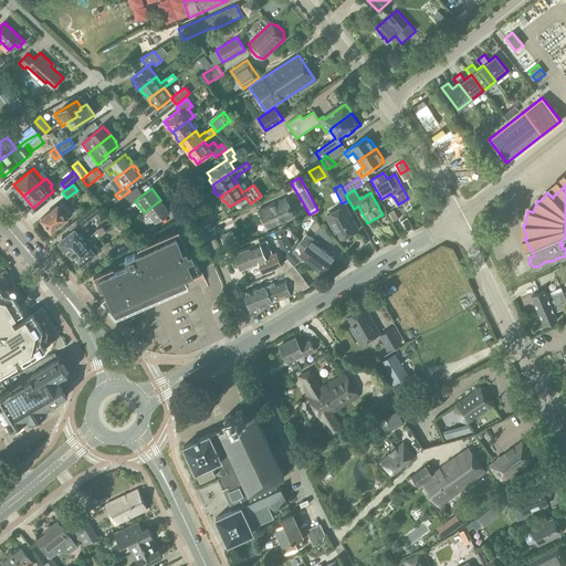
[(97,191),(93,194),(106,209),(109,206),(97,191)]
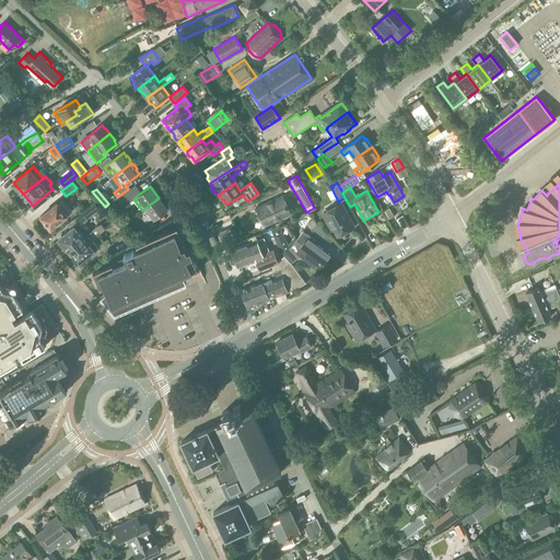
[(115,199),(111,202),(121,211),(127,207),(124,205),(133,196),(129,189),(118,198),(117,197),(115,199)]
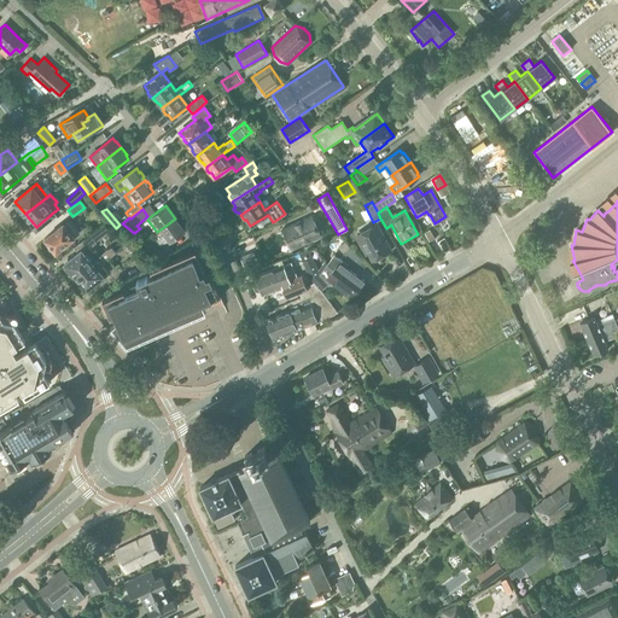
[(320,237),(310,216),(281,229),(291,250),(320,237)]
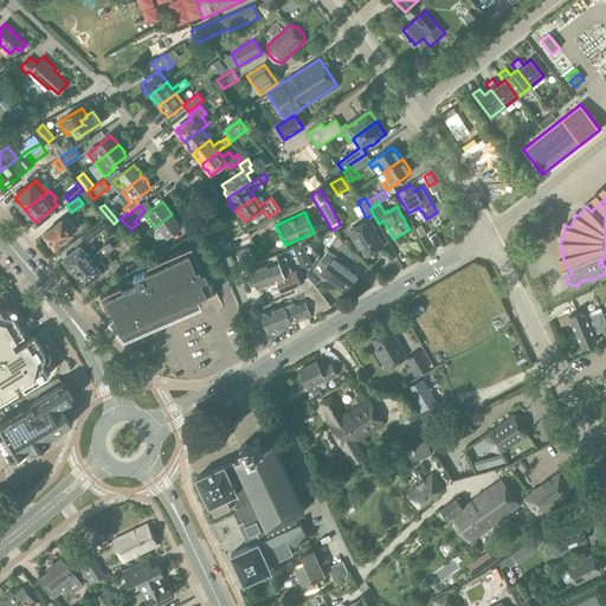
[(181,226),(172,214),(158,225),(167,237),(181,226)]
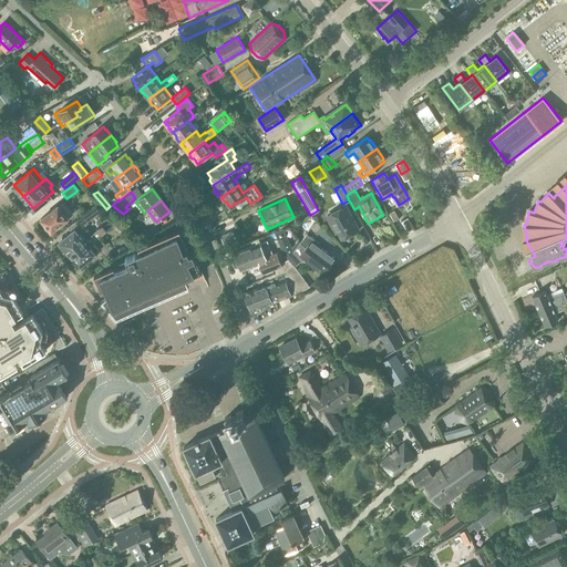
[(51,232),(73,214),(63,202),(41,218),(45,225),(44,226),(44,228),(45,230),(48,230),(50,229),(51,232)]
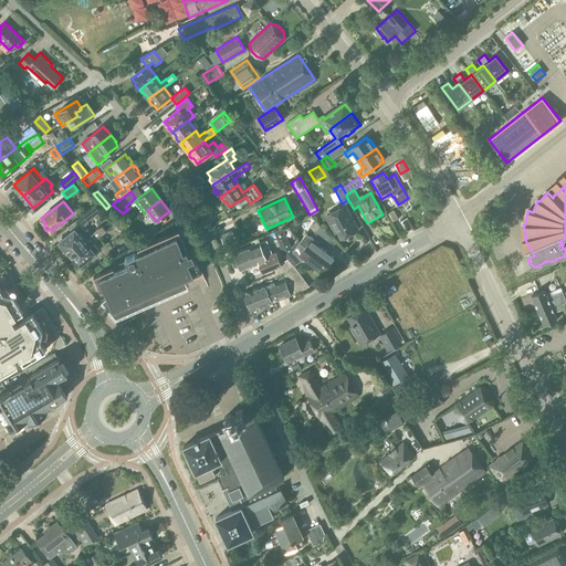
[(100,210),(95,205),(81,217),(85,222),(100,210)]
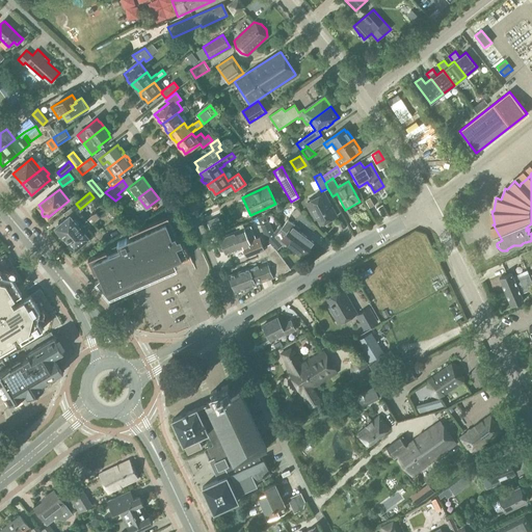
[(327,203),(328,202),(324,193),(309,202),(320,223),(336,215),(331,207),(330,207),(327,203)]
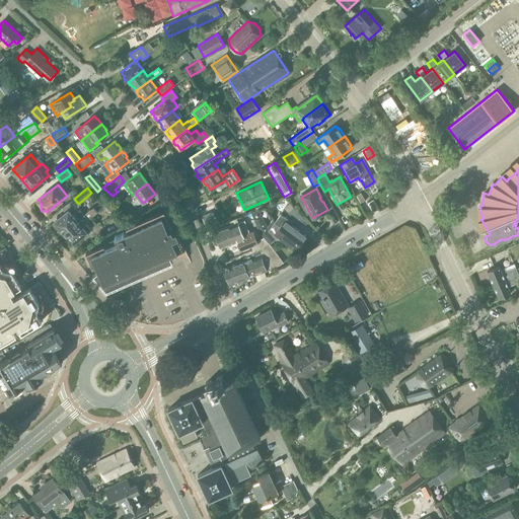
[(360,203),(365,200),(361,193),(356,196),(360,203)]
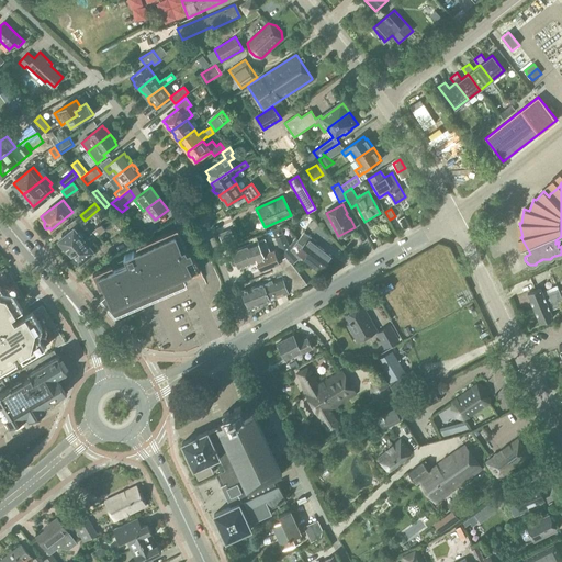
[(68,251),(88,235),(90,233),(85,225),(81,227),(78,223),(58,239),(68,251)]
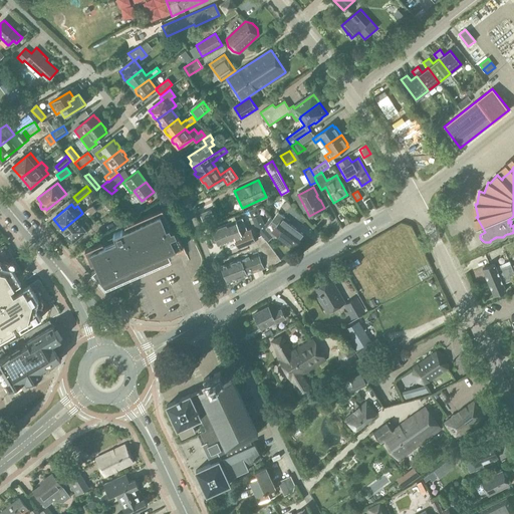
[(141,204),(131,211),(134,215),(144,209),(141,204)]
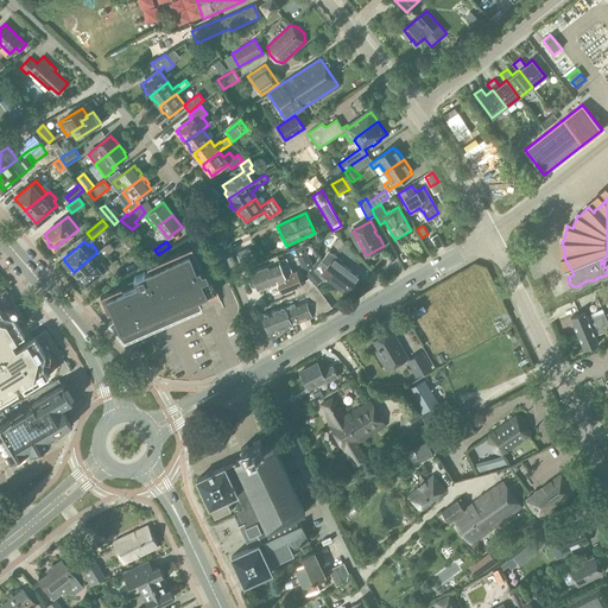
[(105,246),(99,251),(103,257),(113,248),(109,244),(105,246)]
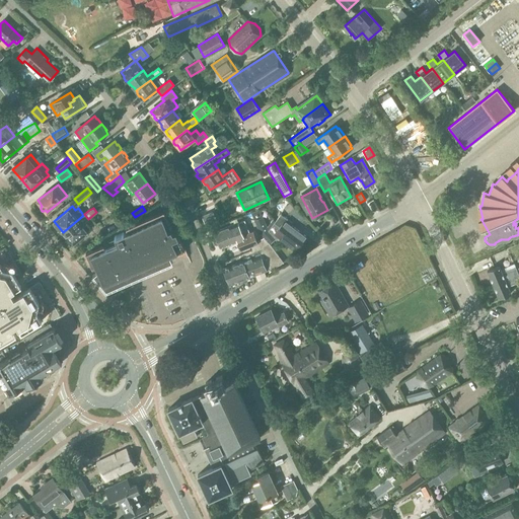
[(293,208),(288,213),(300,223),(303,226),(307,223),(293,208)]
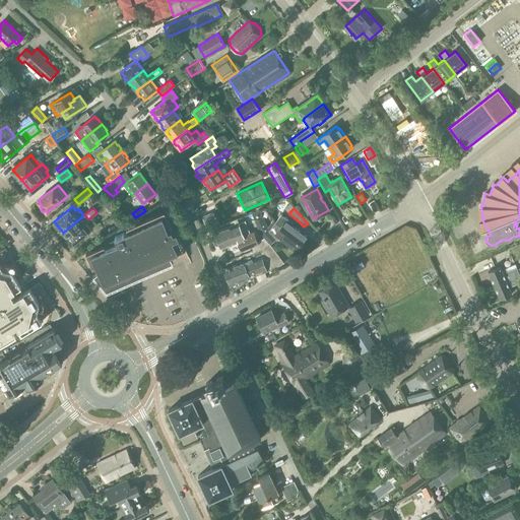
[(86,253),(85,254),(92,267),(95,266),(98,271),(105,286),(153,264),(165,259),(164,258),(165,258),(171,255),(171,256),(171,257),(185,251),(185,250),(179,236),(179,235),(177,231),(173,232),(164,210),(131,225),(130,225),(126,228),(126,229),(127,231),(124,233),(123,233),(108,240),(109,242),(102,245),(103,246),(99,248),(89,252),(86,253)]
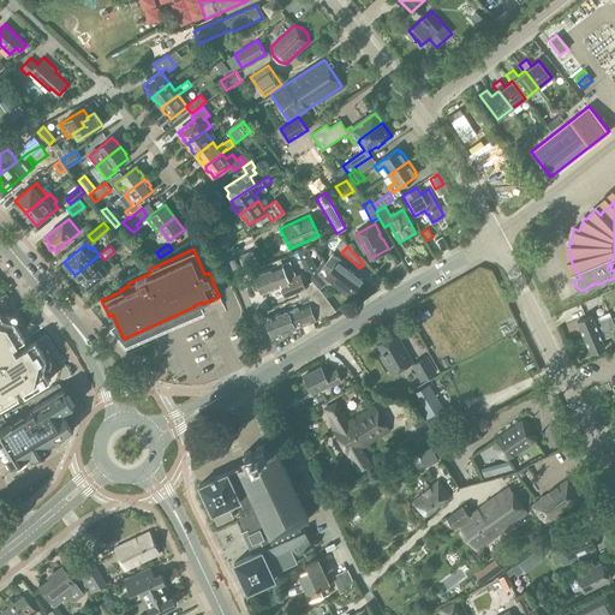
[(317,273),(306,249),(298,254),(308,276),(312,281),(311,281),(317,287),(318,287),(324,281),(329,285),(332,282),(350,296),(357,287),(354,286),(334,270),(333,268),(333,267),(329,264),(327,261),(317,273)]
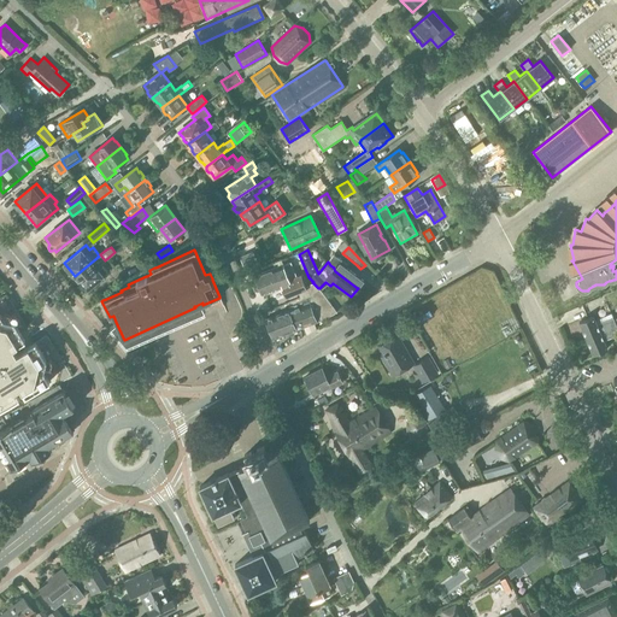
[(137,257),(134,259),(141,271),(145,269),(153,263),(146,252),(137,257)]
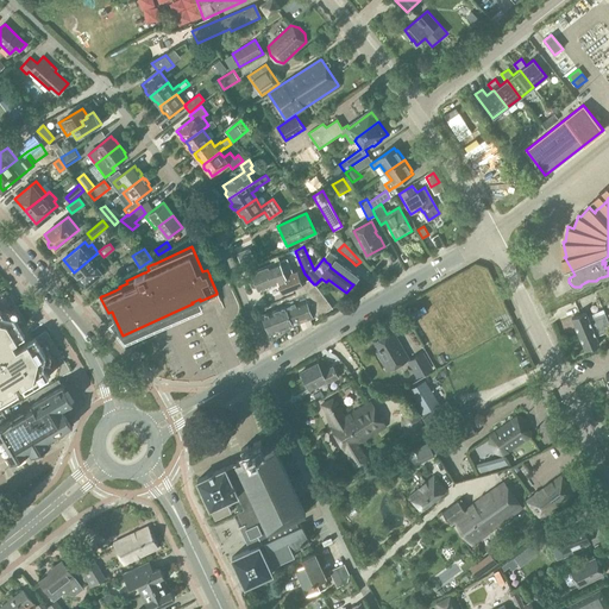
[(104,257),(99,251),(98,252),(95,255),(74,272),(85,286),(106,268),(99,259),(101,258),(101,259),(104,257)]
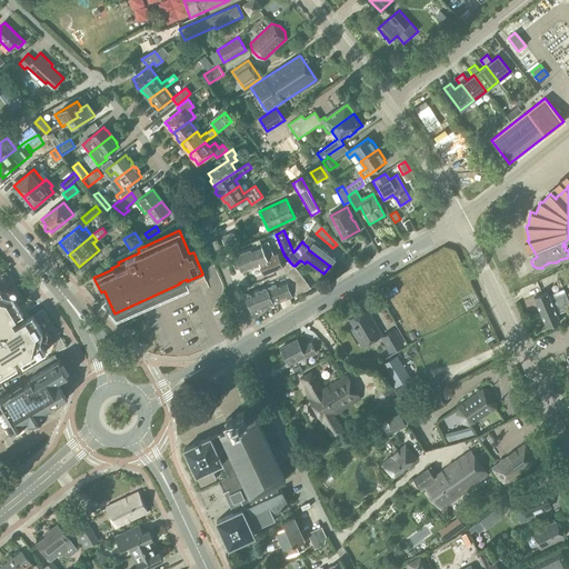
[(328,265),(330,266),(336,259),(319,246),(320,245),(308,235),(302,241),(305,245),(308,247),(308,248),(309,250),(328,265)]
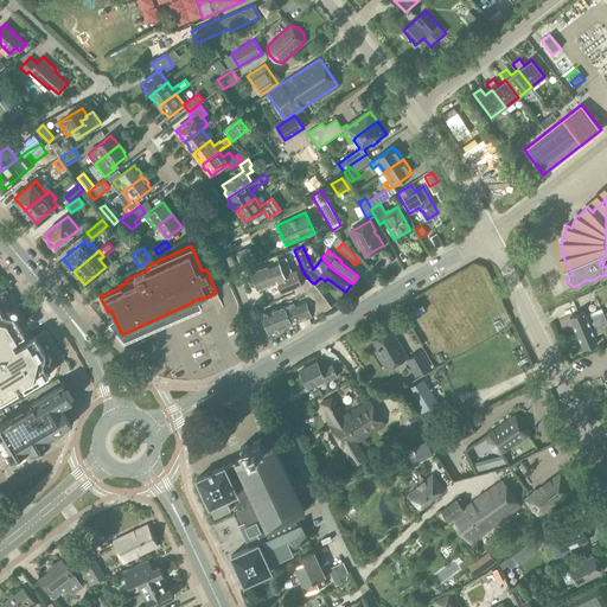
[(305,288),(302,281),(301,281),(296,270),(285,275),(282,268),(286,267),(283,261),(280,262),(279,261),(250,272),(257,289),(260,288),(262,289),(266,288),(266,286),(278,281),(282,293),(295,287),(298,292),(305,288)]
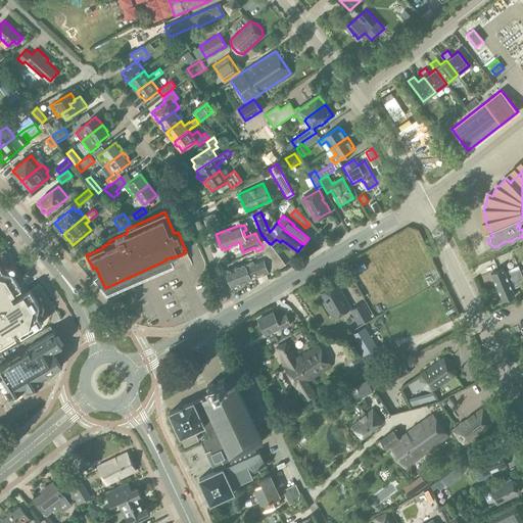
[(270,244),(264,247),(276,270),(279,268),(285,264),(284,263),(271,244),(270,244)]
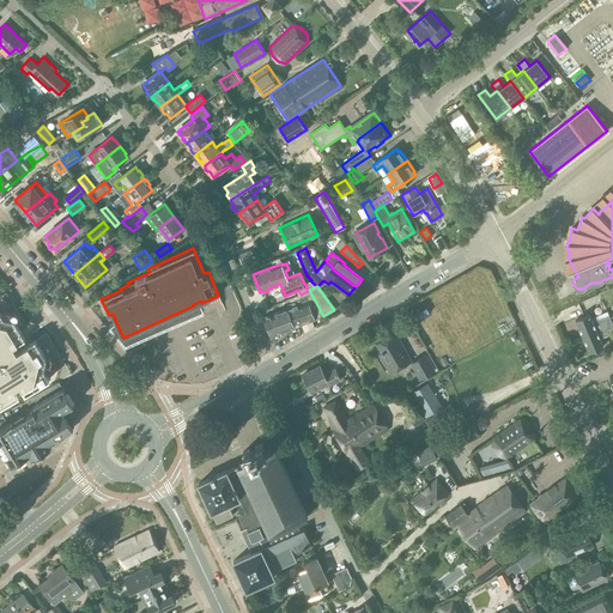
[(287,307),(296,327),(301,325),(304,333),(315,327),(313,320),(323,316),(309,290),(308,291),(301,295),(299,295),(299,296),(290,299),(291,302),(296,299),(297,303),(287,307)]
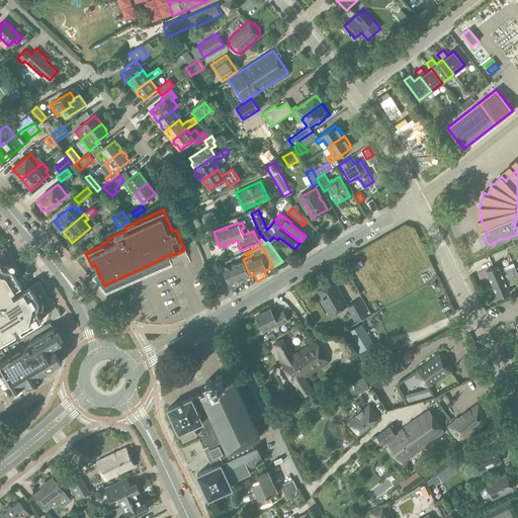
[(223,268),(229,284),(250,276),(243,259),(223,268)]
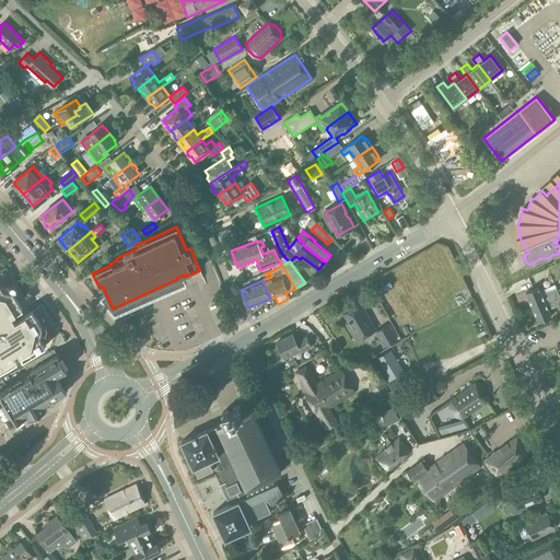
[(32,311),(15,321),(12,315),(22,308),(12,292),(2,290),(0,286),(0,371),(16,361),(12,354),(18,351),(23,360),(45,347),(39,337),(42,327),(32,311)]
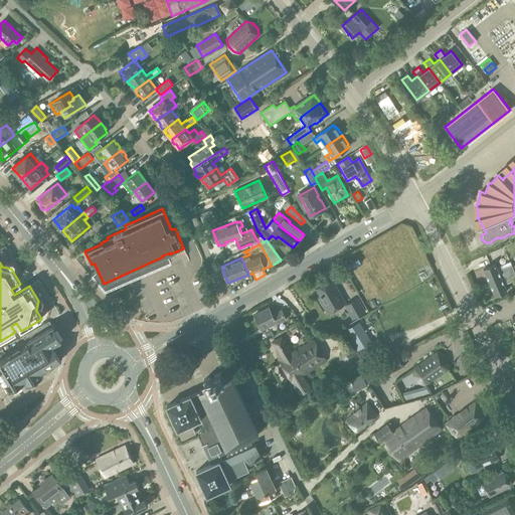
[(489,282),(514,272),(512,265),(498,271),(495,264),(484,269),(489,282)]
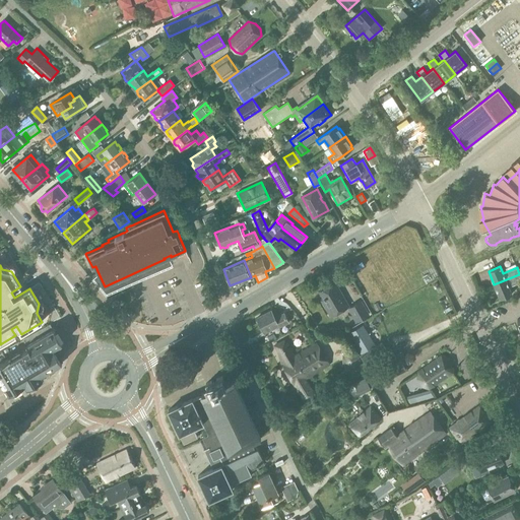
[(519,275),(519,274),(494,284),(500,299),(512,294),(509,286),(519,281),(519,275)]
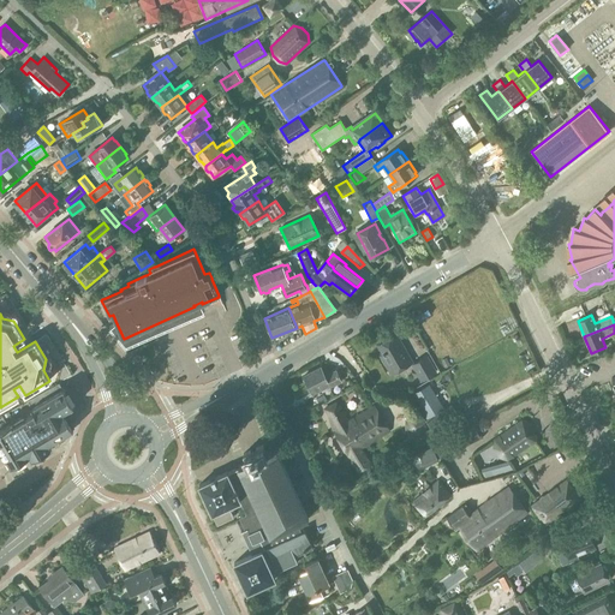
[(380,345),(394,371),(412,362),(396,335),(380,345)]
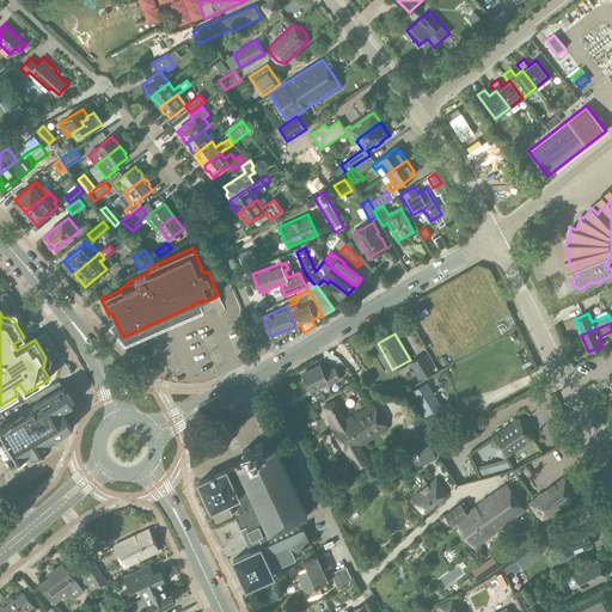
[(420,378),(434,371),(424,355),(410,362),(420,378)]
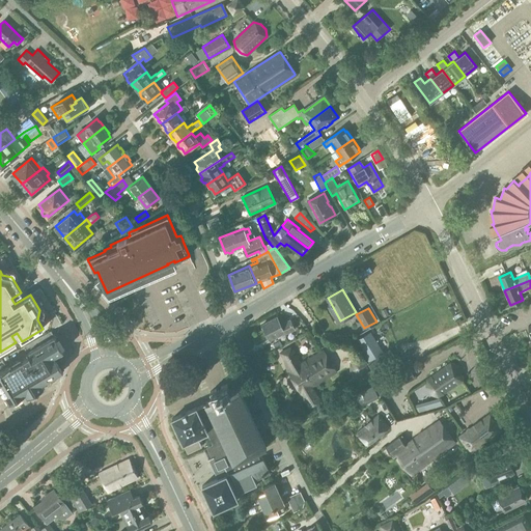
[(289,319),(280,324),(277,316),(261,324),(270,339),(284,332),(284,334),(295,329),(289,319)]
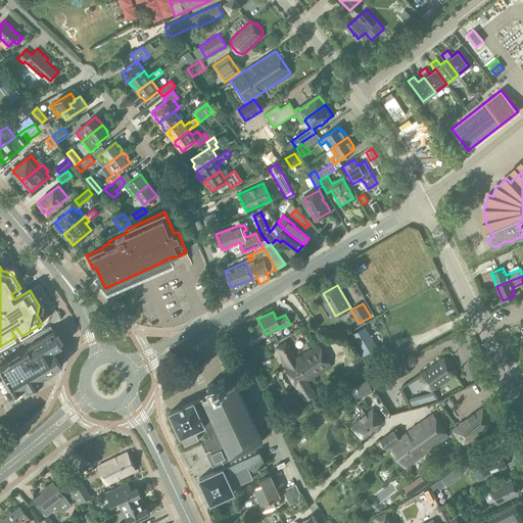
[(50,326),(0,353),(0,352),(0,381),(8,396),(9,396),(25,387),(27,390),(43,380),(41,377),(61,365),(62,365),(53,350),(61,345),(62,345),(53,330),(53,331),(50,326)]
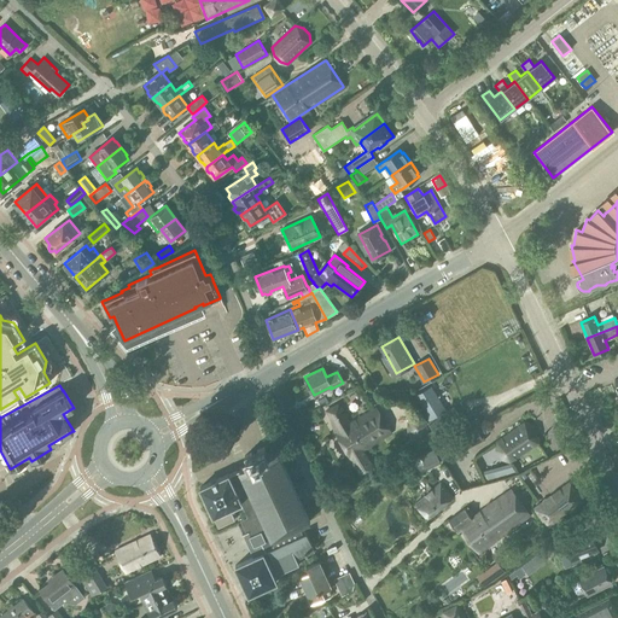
[(426,413),(442,403),(438,398),(431,386),(415,395),(423,407),(426,413)]
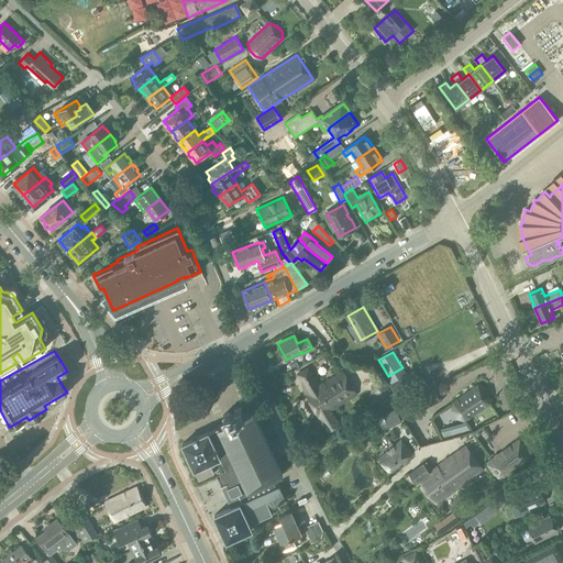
[(293,371),(299,366),(297,361),(289,365),(293,371)]
